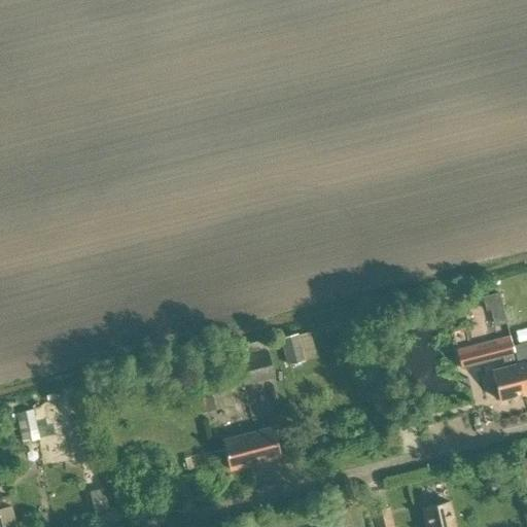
[(491,293),(496,323),(511,321),(506,291),(491,293)]
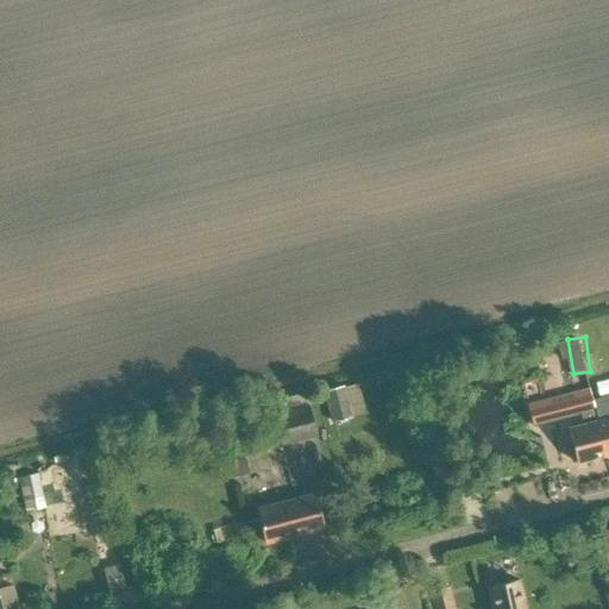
[(322,393),(331,424),(365,414),(357,385),(344,389),(344,387),(322,393)]
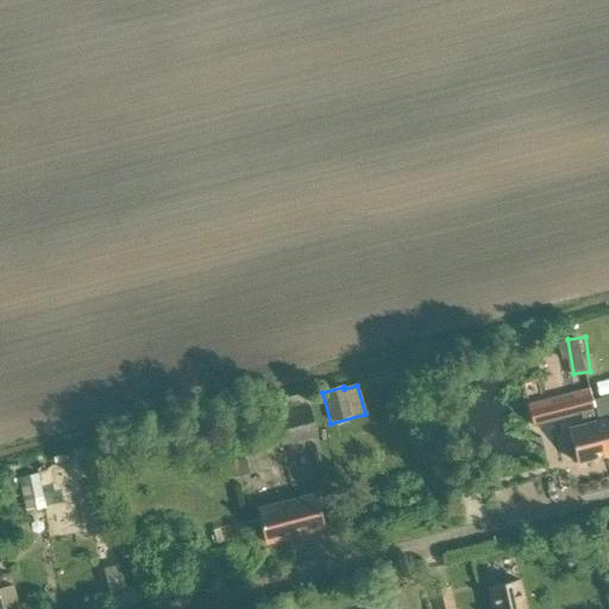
[(597,422),(589,393),(589,390),(528,406),(533,427),(581,415),(583,426),(597,422)]
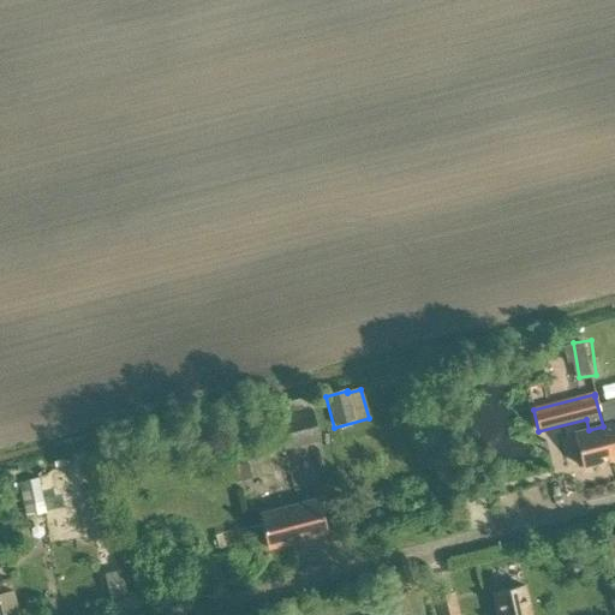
[(318,442),(310,411),(309,411),(305,399),(272,407),(282,452),(318,442)]
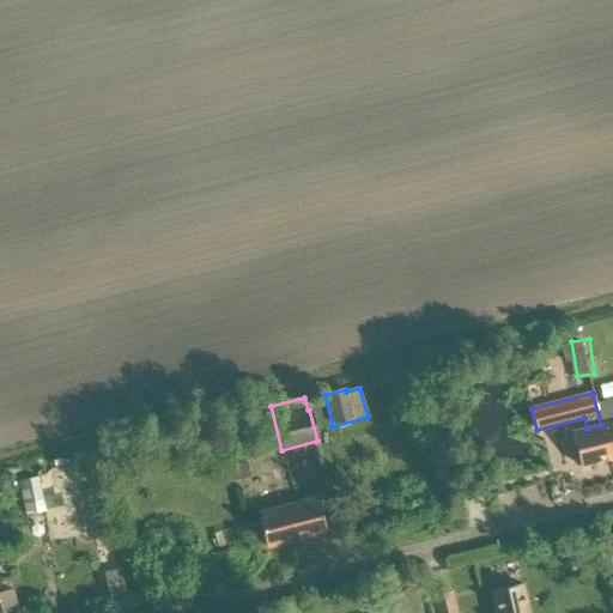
[(612,422),(601,425),(610,460),(612,459),(612,422)]
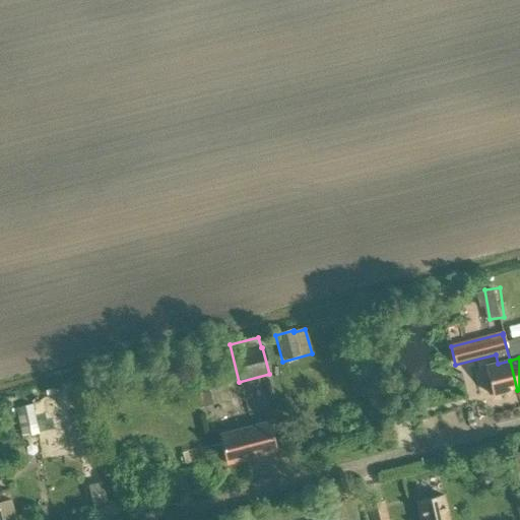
[(492,396),(517,390),(510,361),(498,364),(484,367),(492,396)]
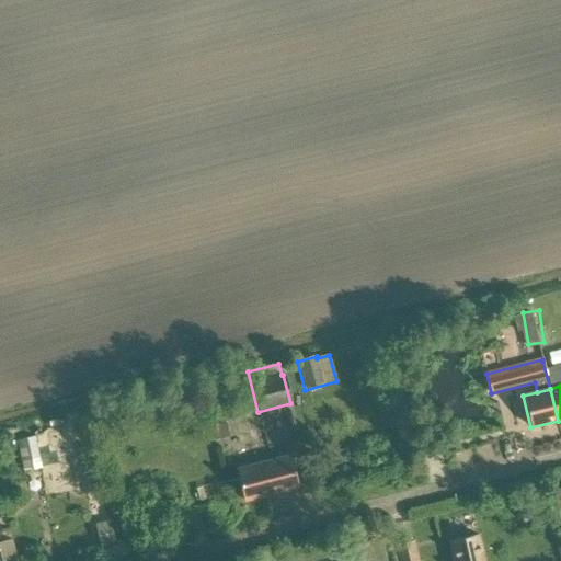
[(239,453),(232,419),(218,422),(226,456),(239,453)]
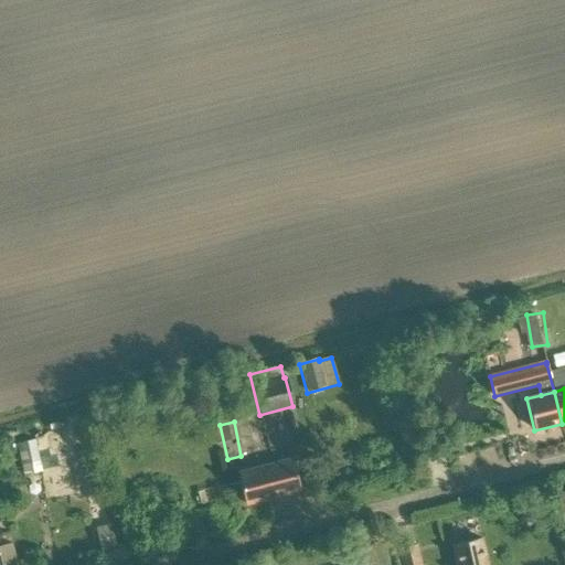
[(41,472),(34,439),(17,443),(23,476),(41,472)]
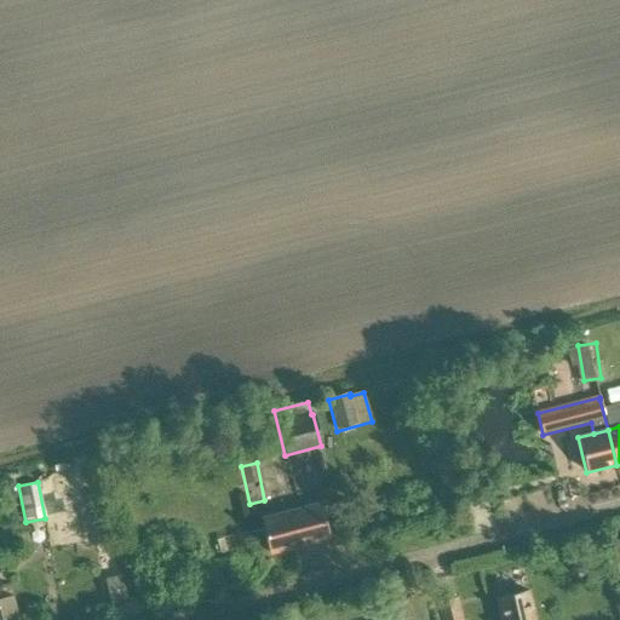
[(319,504),(290,511),(298,546),(329,539),(319,504)]
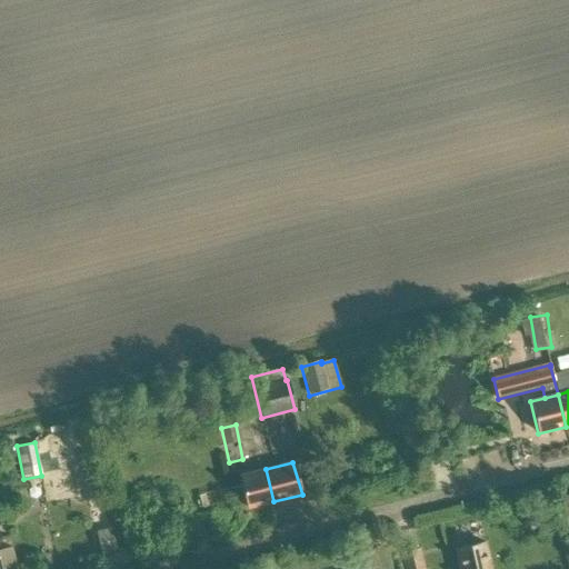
[(266,469),(238,477),(247,509),(273,501),(266,469)]
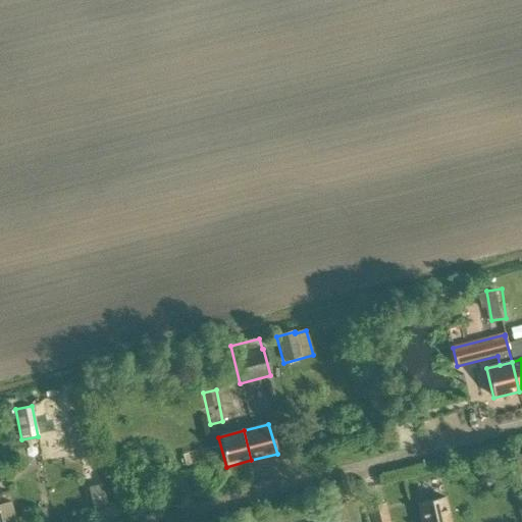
[(416,504),(419,521),(451,521),(446,497),(416,504)]
